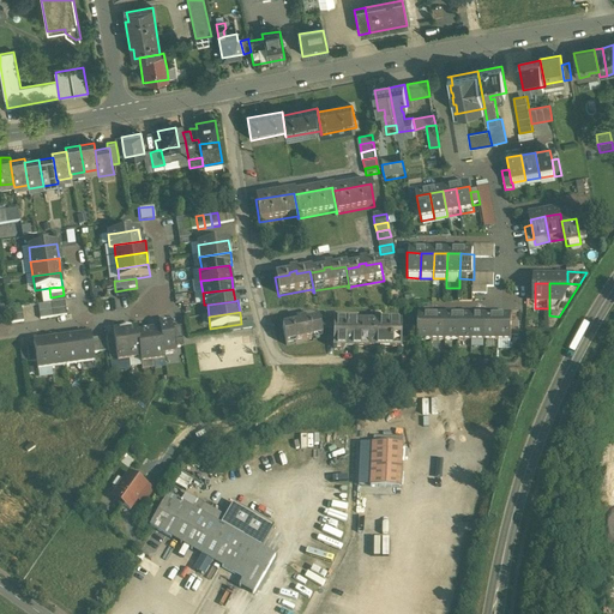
[(433,320),(420,320),(419,345),(433,345),(433,320)]
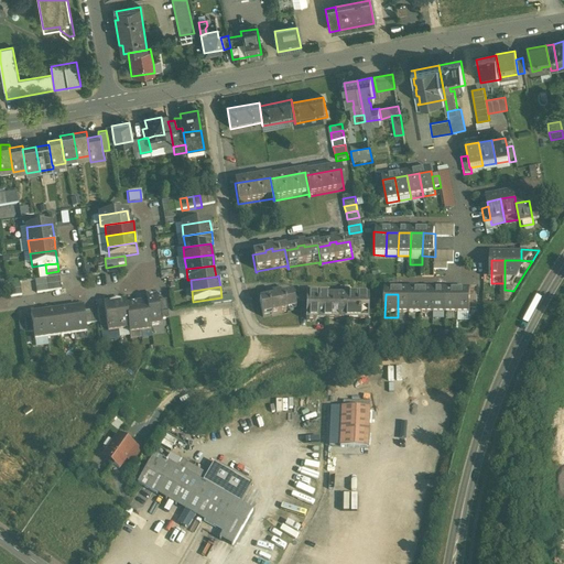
[(410,294),(398,294),(398,317),(410,317),(410,294)]
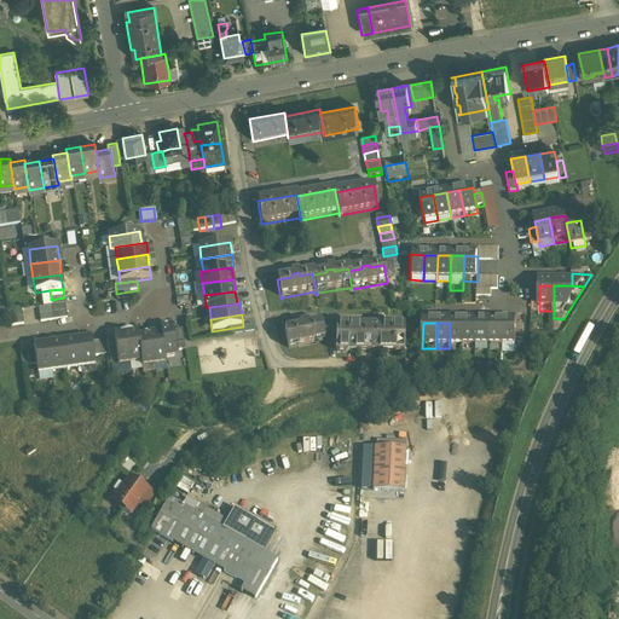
[(463,323),(450,323),(450,348),(463,348),(463,323)]
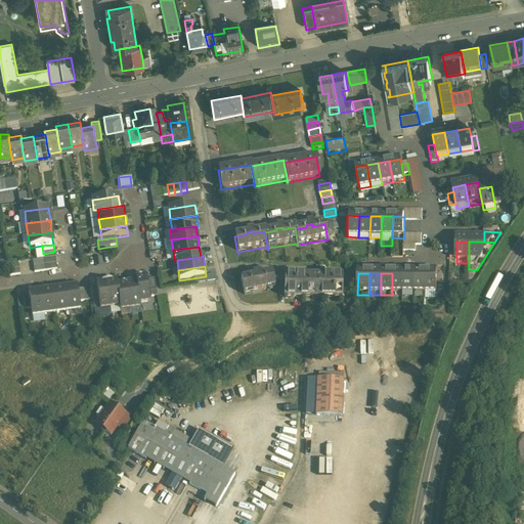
[(403,274),(392,273),(392,295),(403,296),(403,274)]
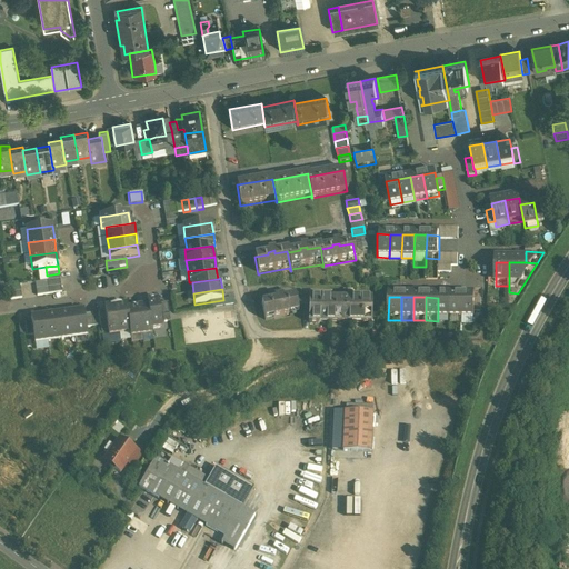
[(295,298),(281,301),(281,298),(275,299),(276,302),(262,305),(265,320),(273,318),(273,320),(290,317),(290,315),(298,313),(295,298)]
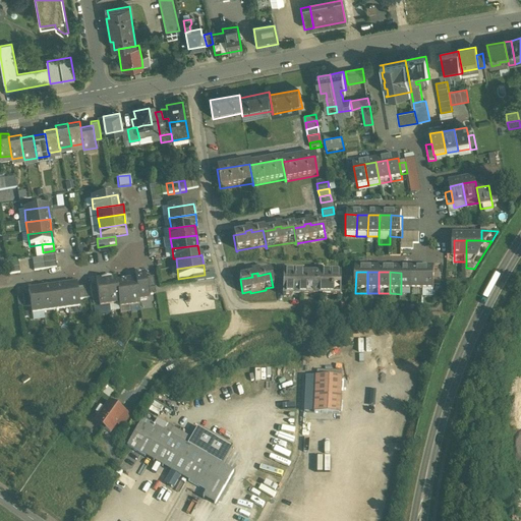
[(412,273),(401,273),(401,294),(412,294),(412,273)]
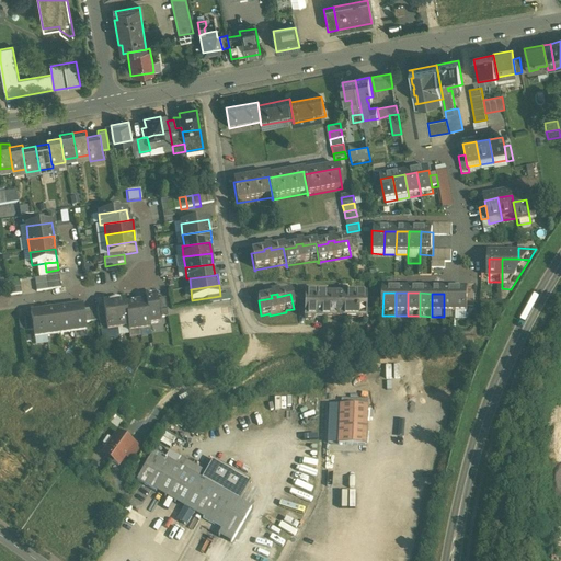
[(456,294),(444,294),(444,317),(456,317),(456,294)]
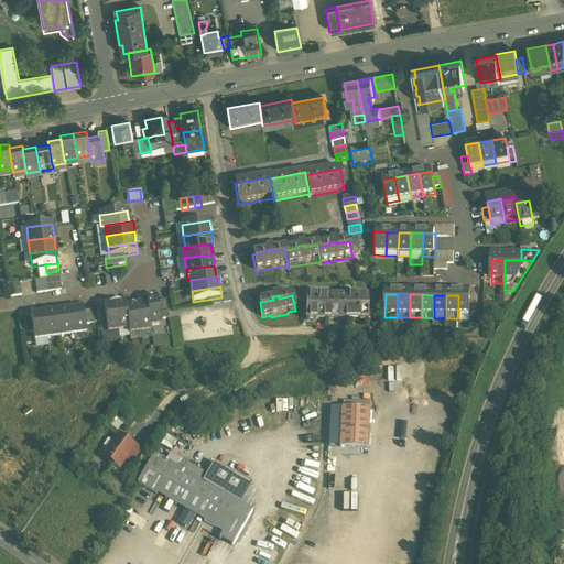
[(472,295),(458,295),(458,318),(470,318),(470,314),(472,301),(472,295)]
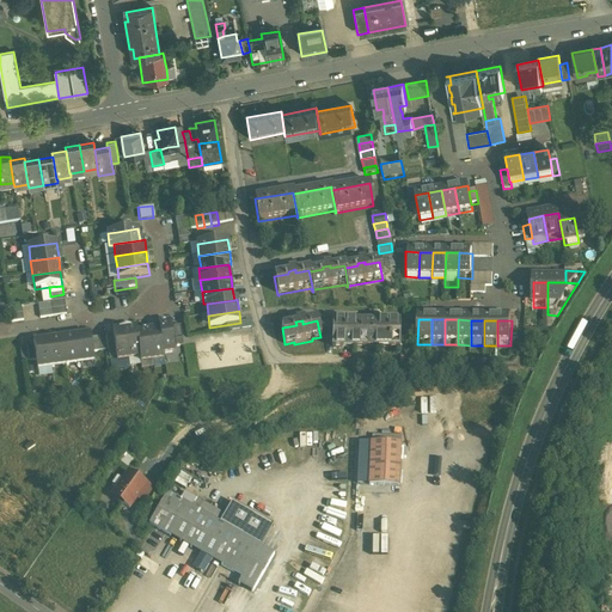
[(175,354),(170,323),(158,325),(159,330),(163,355),(164,355),(175,354)]
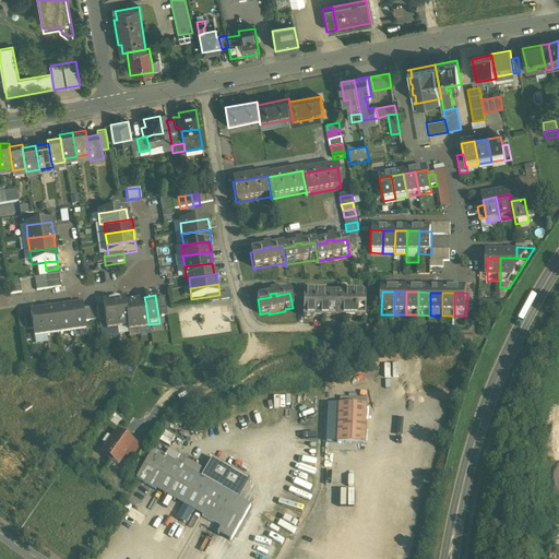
[(365,297),(304,295),(304,320),(364,321),(365,297)]
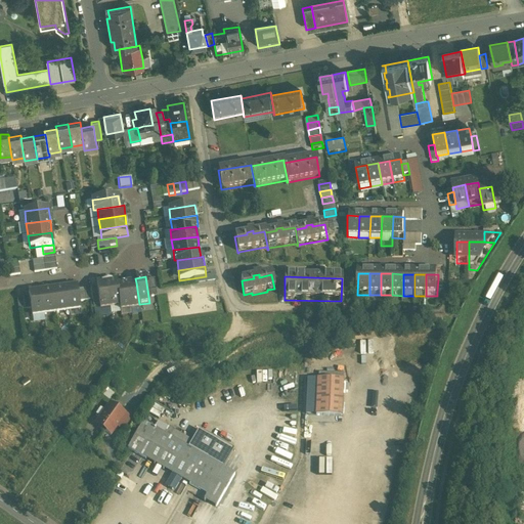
[(155,279),(148,280),(150,298),(157,297),(155,279)]
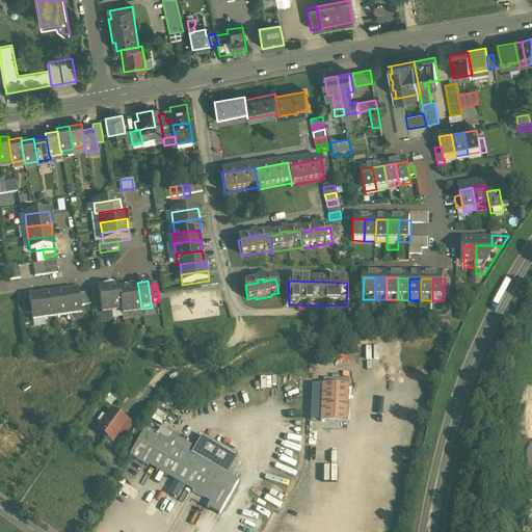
[(118,285),(108,287),(112,314),(122,312),(118,289),(118,285)]
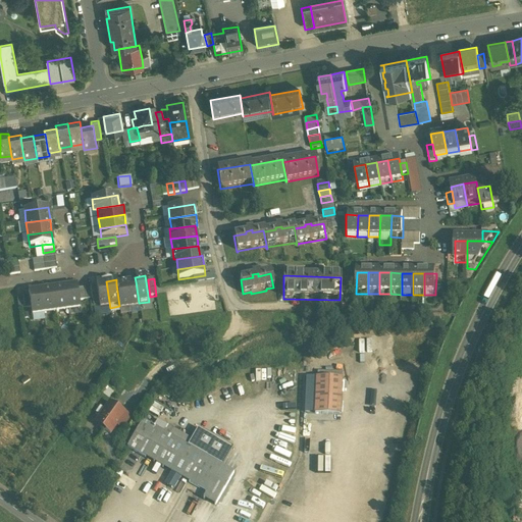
[(106,281),(96,282),(100,309),(110,308),(106,281)]
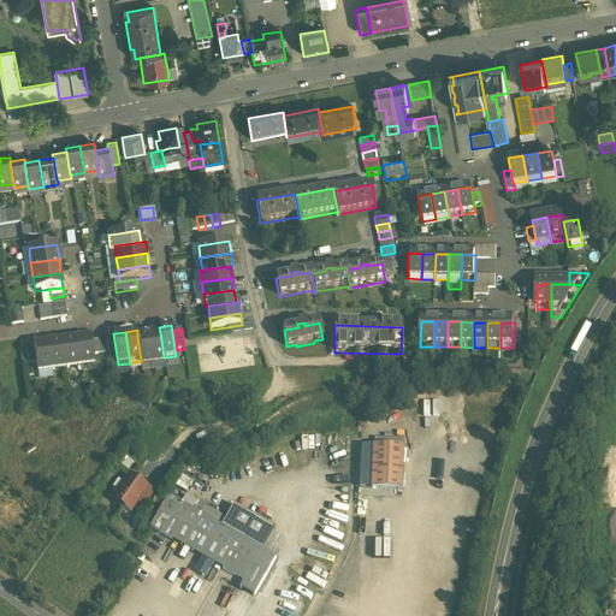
[(160,332),(149,333),(153,365),(165,362),(165,357),(164,357),(160,332)]
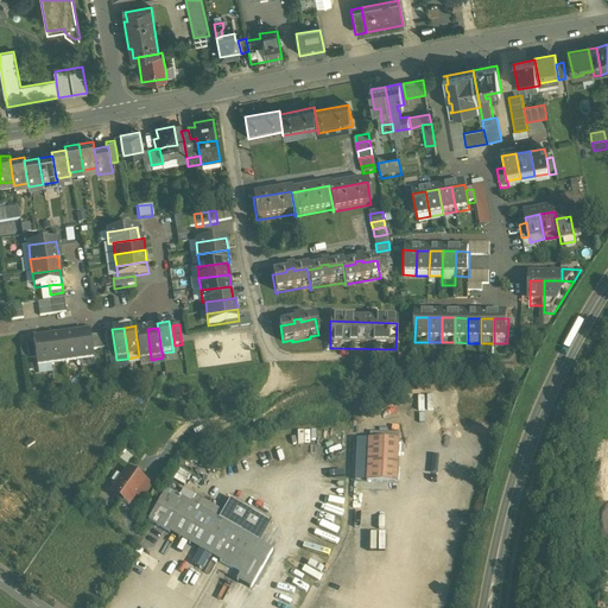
[(135,330),(139,356),(139,361),(151,360),(147,329),(135,330)]
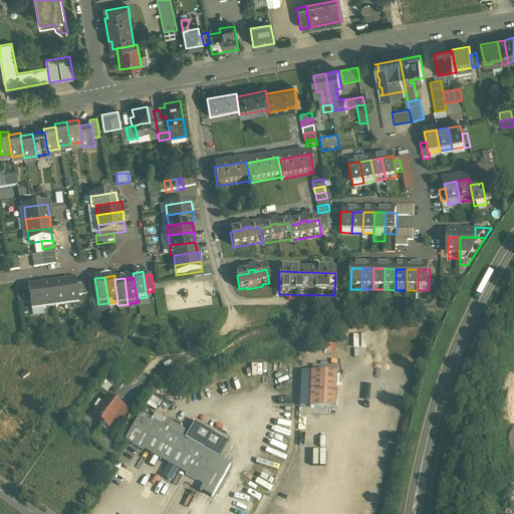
[(75,281),(63,283),(67,306),(79,304),(75,281)]
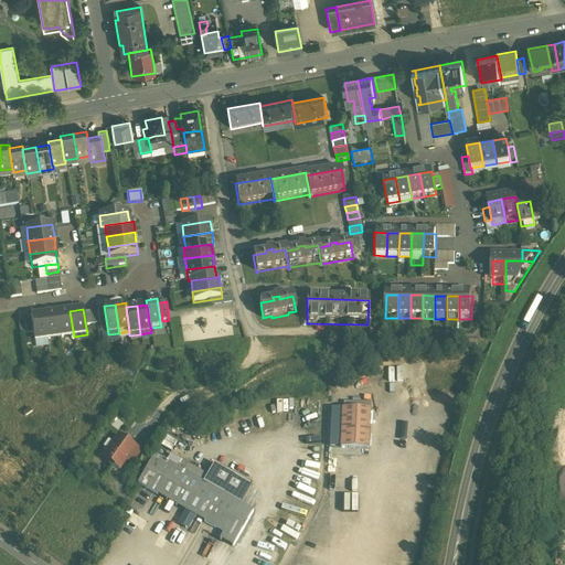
[(70,311),(57,312),(61,339),(74,337),(70,311)]
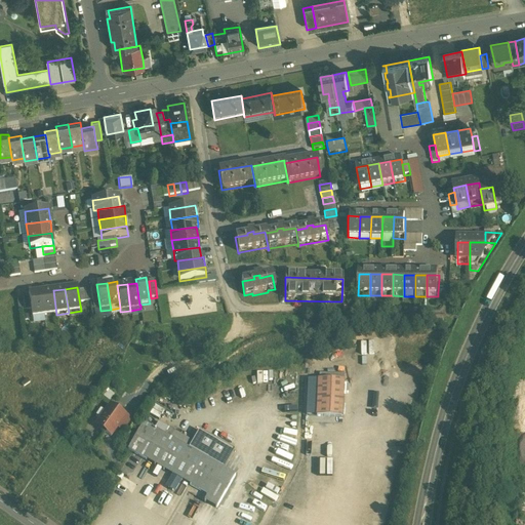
[(53,290),(41,292),(44,316),(56,315),(53,290)]
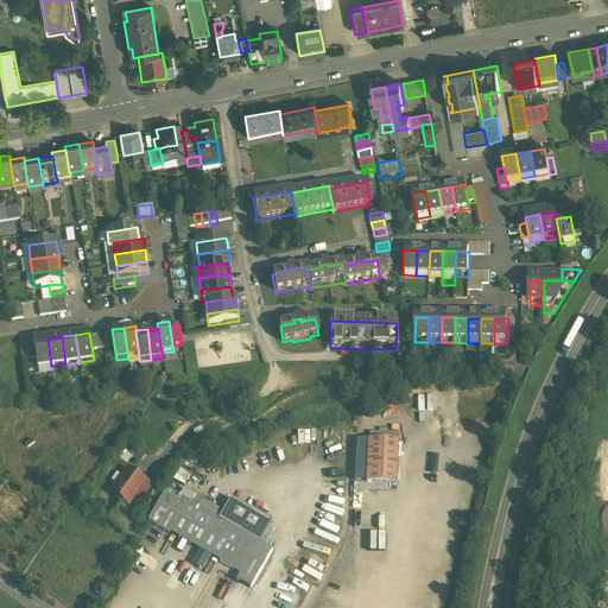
[(48,339),(33,341),(33,346),(36,360),(37,368),(51,366),(48,339)]
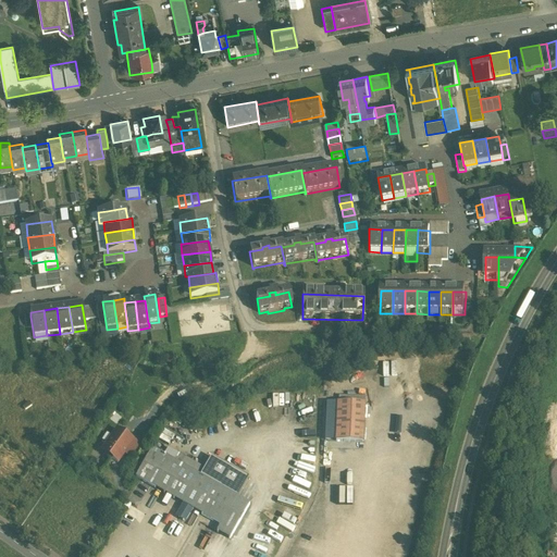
[(363,405),(337,403),(336,443),(362,444),(363,405)]
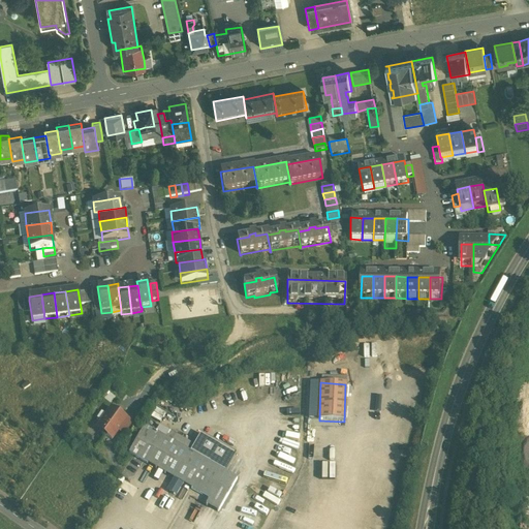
[(111,409),(105,415),(101,412),(96,419),(101,423),(97,428),(102,431),(101,433),(102,436),(104,437),(106,437),(112,440),(126,419),(111,409)]
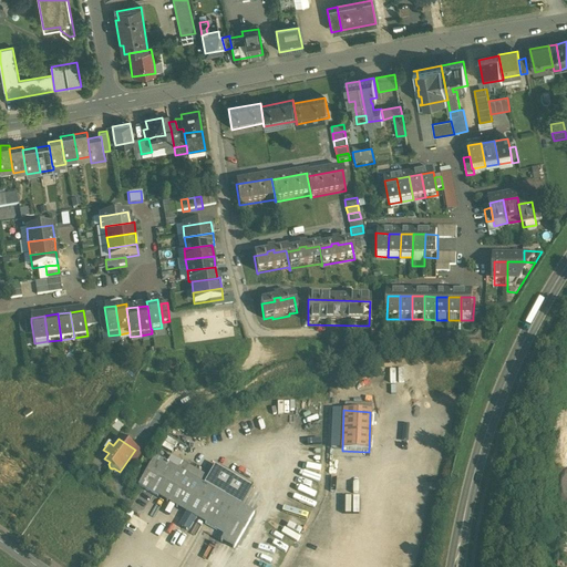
[(177,470),(155,456),(138,485),(188,514),(197,519),(225,535),(241,506),(204,485),(184,473),(177,470)]
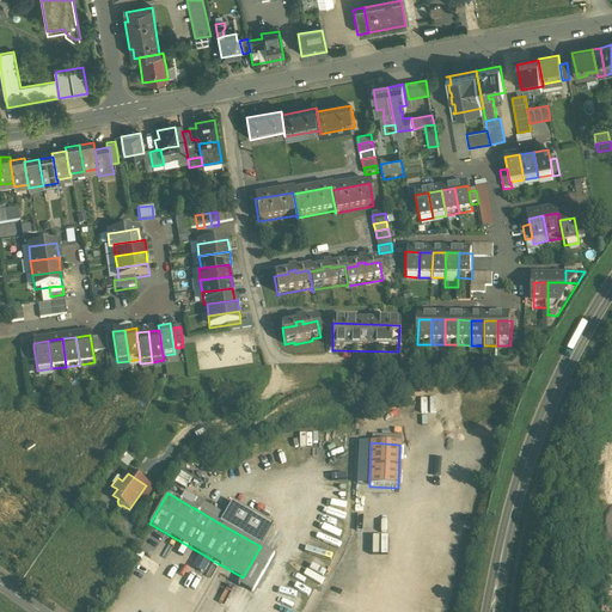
[(203,502),(196,497),(191,507),(199,510),(203,502)]
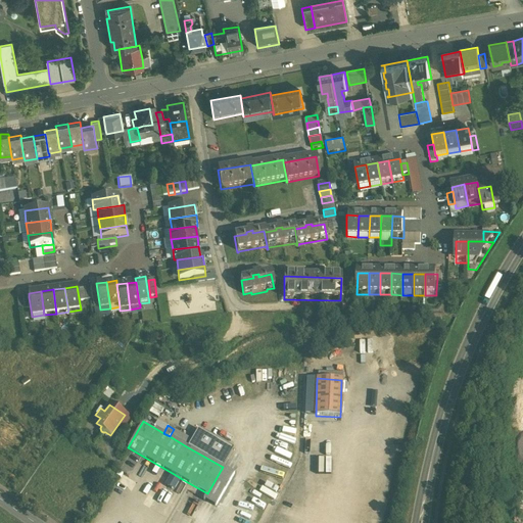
[(198,428),(192,440),(188,447),(223,467),(234,448),(198,428)]
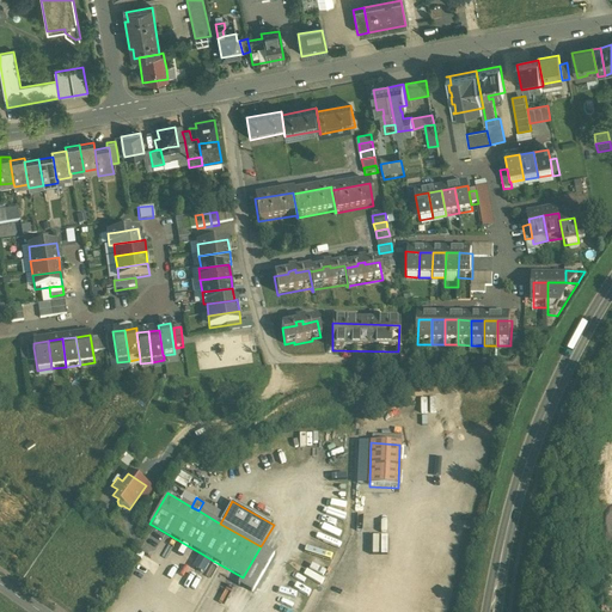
[(225,515),(203,502),(199,510),(220,524),(225,515)]
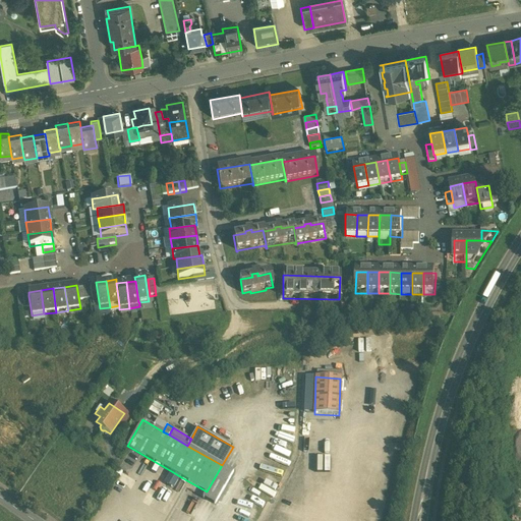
[(222,465),(207,491),(204,497),(215,504),(233,472),(222,465)]
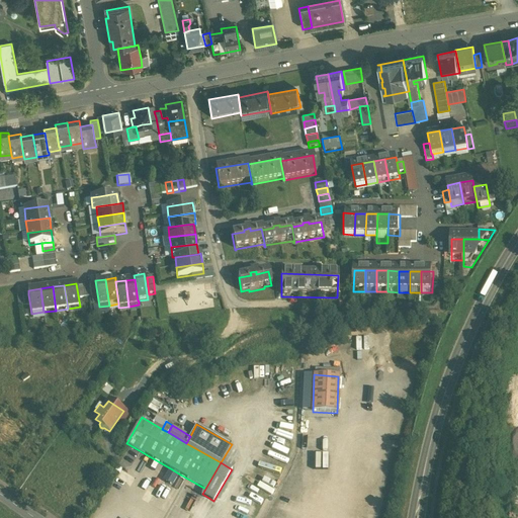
[(180,475),(172,469),(166,478),(166,481),(170,484),(174,483),(180,475)]
